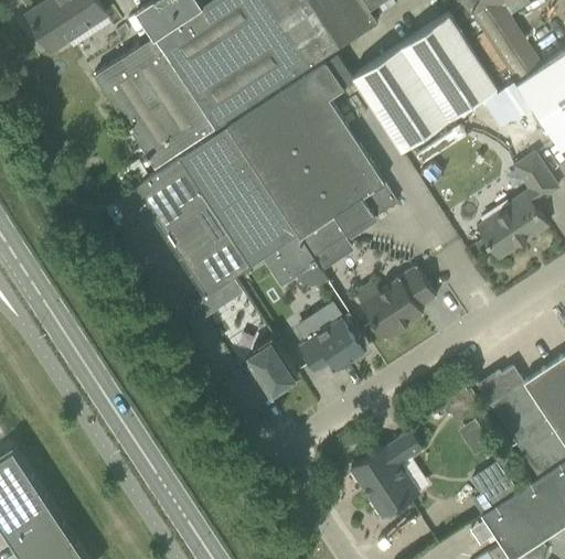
[(52,0),(28,17),(51,53),(105,17),(94,0),(52,0)]
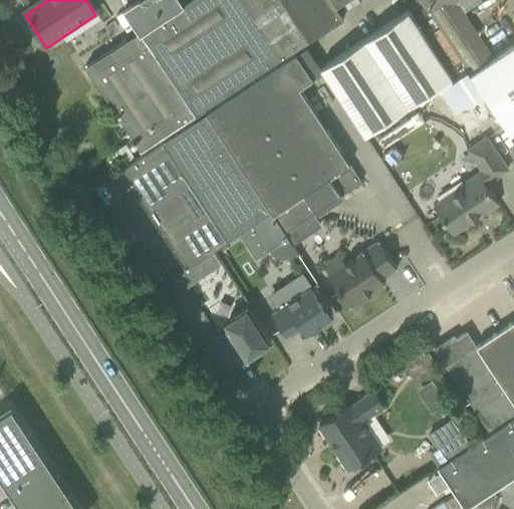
[(336,11),(328,0),(194,0),(179,10),(171,0),(150,0),(147,3),(144,0),(124,13),(140,35),(85,71),(141,157),(158,145),(294,54),(307,46),(343,22),(336,11)]
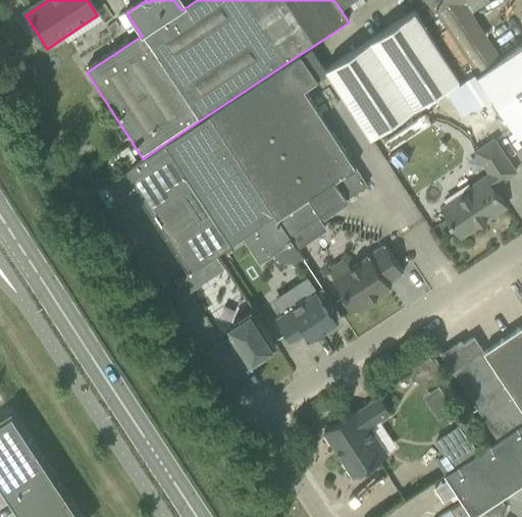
[(333,0),(342,11),(357,0),(333,0)]
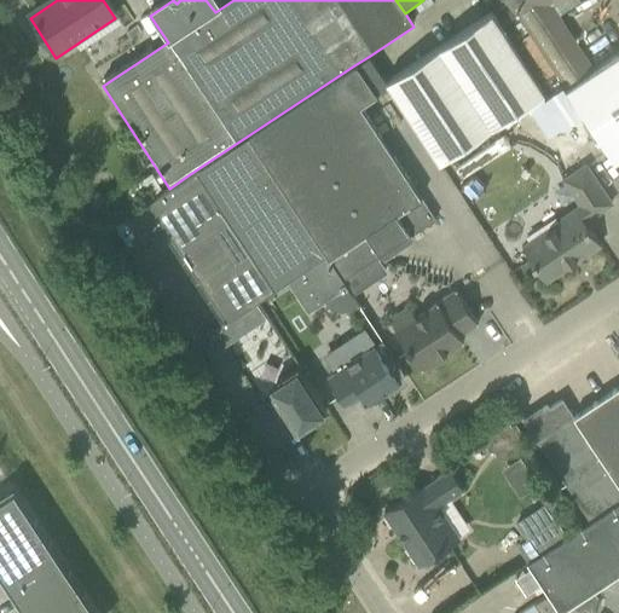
[(571,41),(548,6),(553,3),(556,6),(565,0),(504,0),(521,24),(544,58),(571,41)]
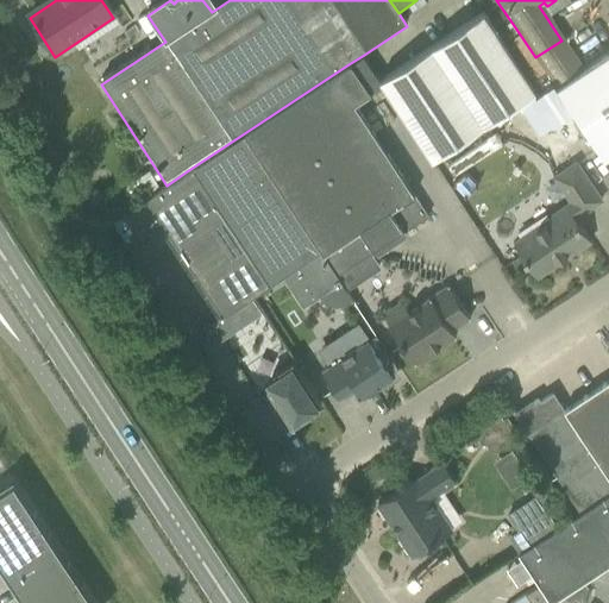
[(483,17),(380,85),(432,164),(535,95),(483,17)]
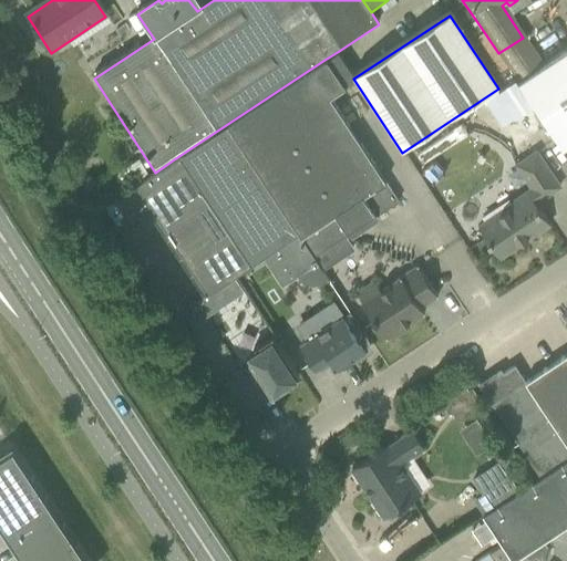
[(566,53),(543,69),(523,38),(498,53),(519,85),(563,152),(566,147),(566,53)]
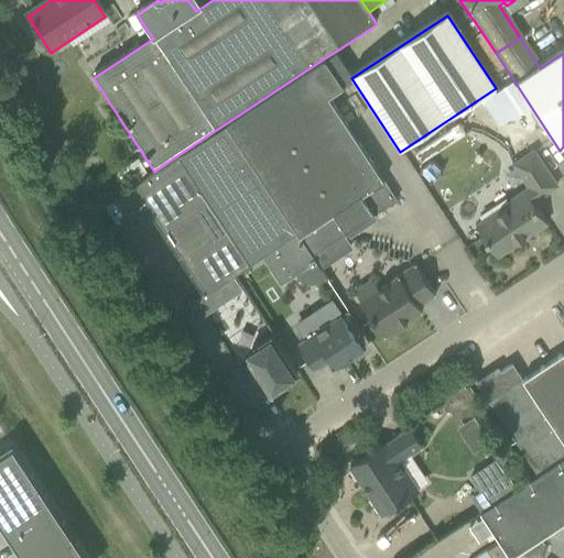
[(344,91),(325,63),(226,128),(312,260),(397,204),(328,101),(344,91)]
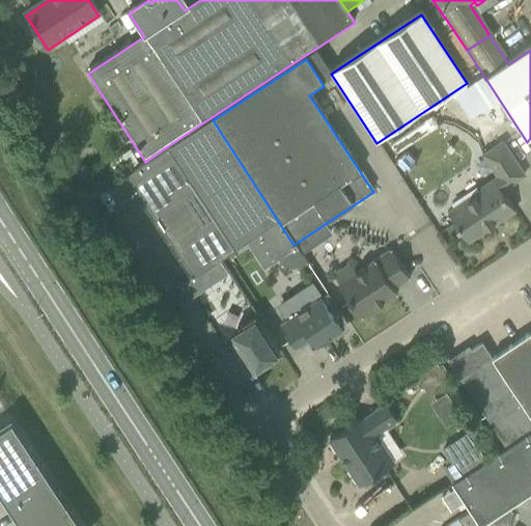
[(294,245),(213,120),(165,151),(167,155),(232,257),(248,247),(264,271),(266,271),(297,250),(294,245)]
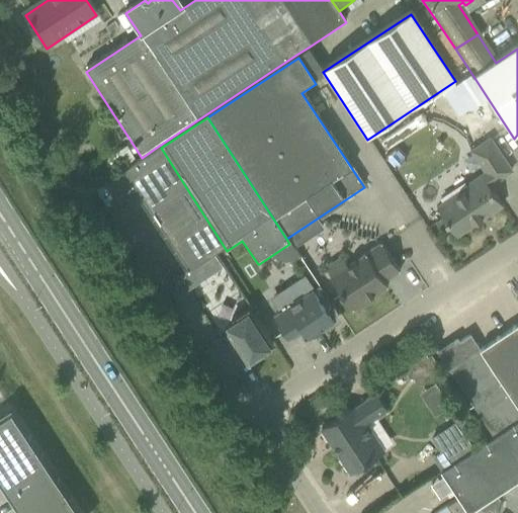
[(456,239),(502,208),(489,189),(512,174),(490,142),(471,155),(487,177),(437,210),(456,239)]
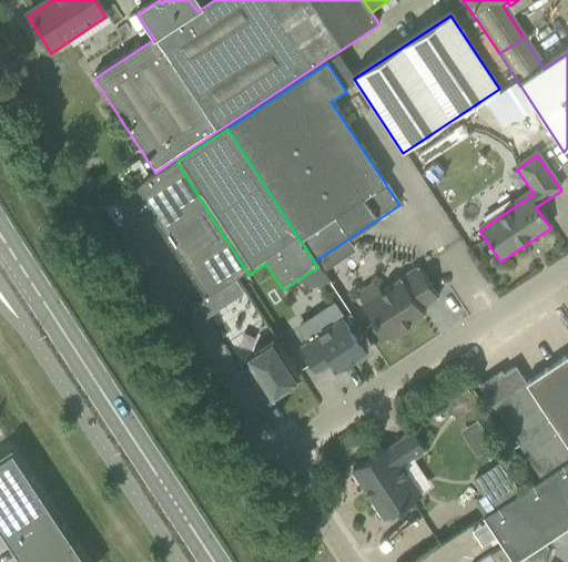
[(249,275),(179,165),(133,194),(203,303),(204,304),(235,284),(249,275)]
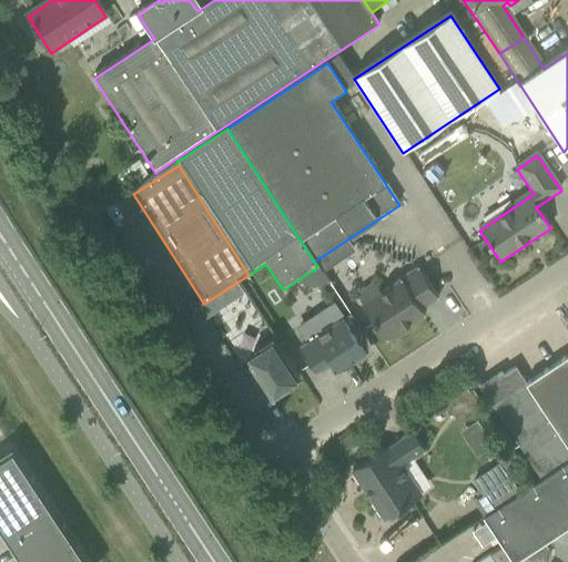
[(373,284),(356,296),(386,343),(391,339),(393,343),(405,335),(403,331),(425,317),(417,306),(433,296),(437,302),(438,300),(418,271),(381,296),(373,284)]
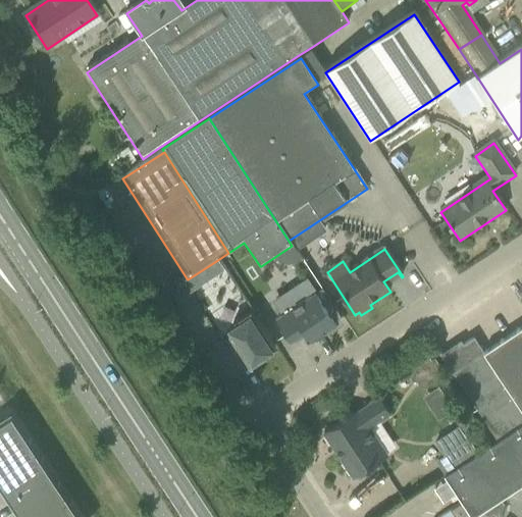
[(187,278),(180,281),(190,296),(224,273),(216,261),(188,279),(187,278)]
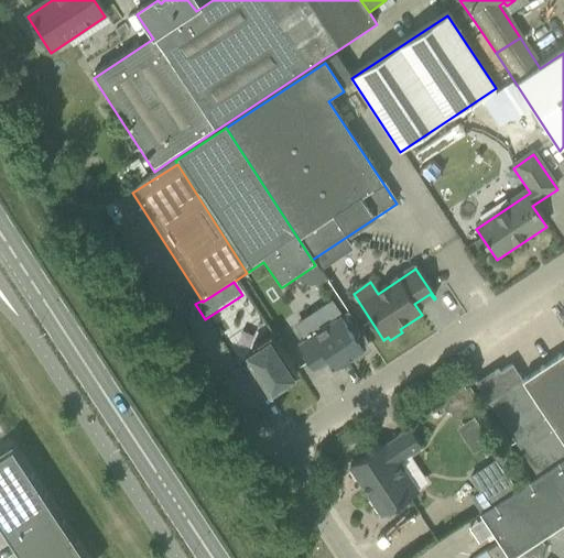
[(332,305),(294,329),(304,343),(299,348),(313,370),(328,360),(336,372),(364,353),(360,349),(368,345),(348,315),(342,319),(332,305)]
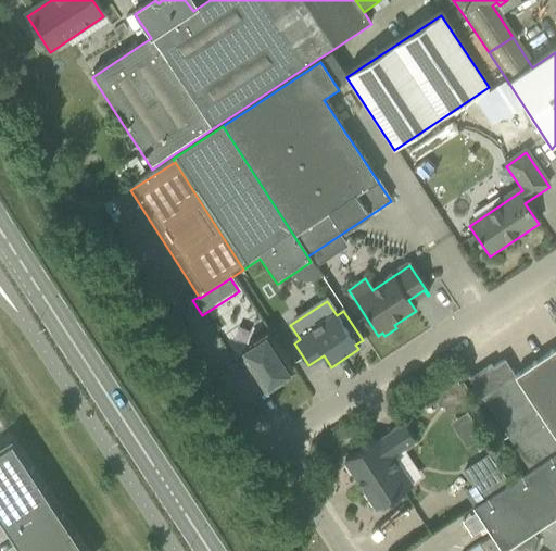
[(289,374),(292,372),(267,334),(254,342),(256,346),(244,353),(247,357),(243,359),(266,393),(283,383),(281,380),(289,375),(289,374)]
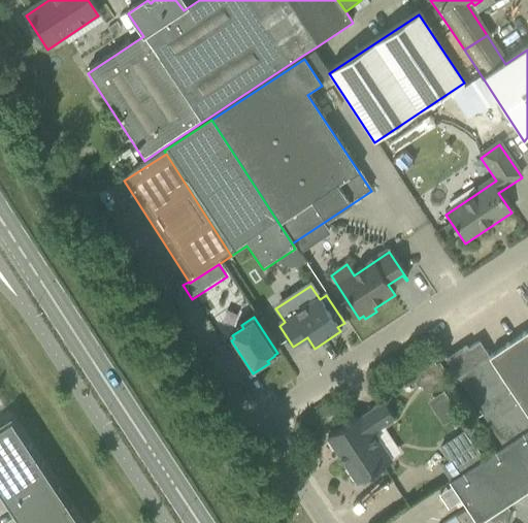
[(527,333),(489,359),(527,418),(527,333)]
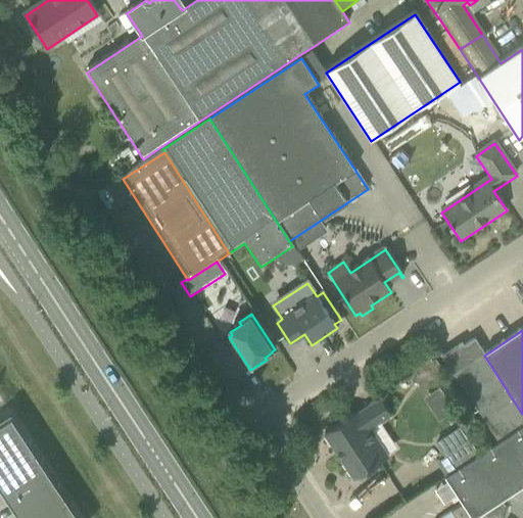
[(454,377),(497,445),(522,427),(522,416),(518,409),(475,340),(463,348),(459,347),(442,359),(454,377)]
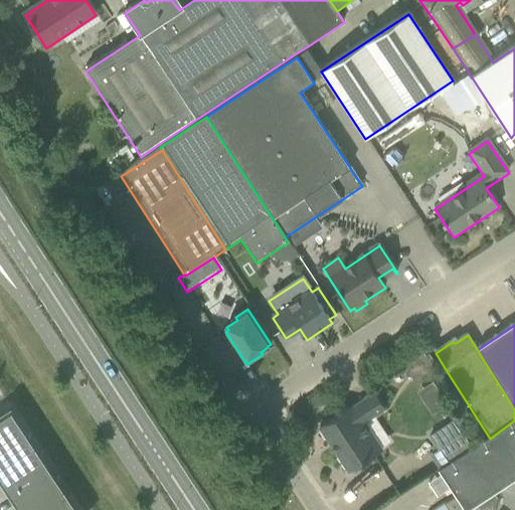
[(412,384),(420,385),(423,381),(428,382),(438,376),(432,368),(435,366),(425,353),(400,369),(405,378),(411,378),(412,384)]
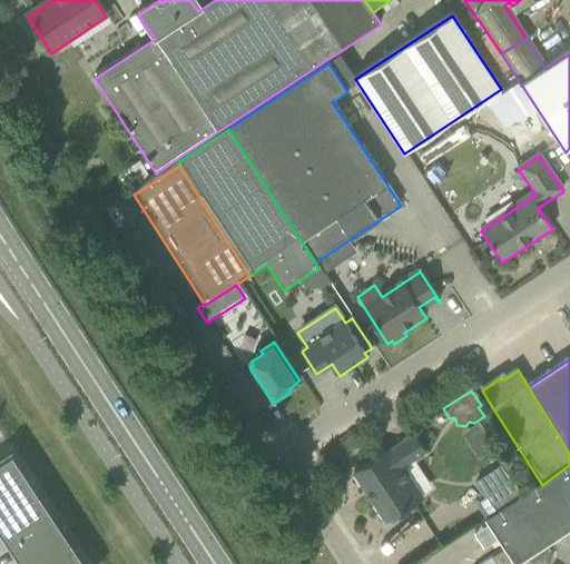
[(404,512),(414,505),(422,500),(410,482),(401,467),(405,464),(408,467),(414,463),(416,466),(424,459),(423,457),(425,455),(413,437),(391,453),(391,452),(353,476),(385,524),(404,512)]
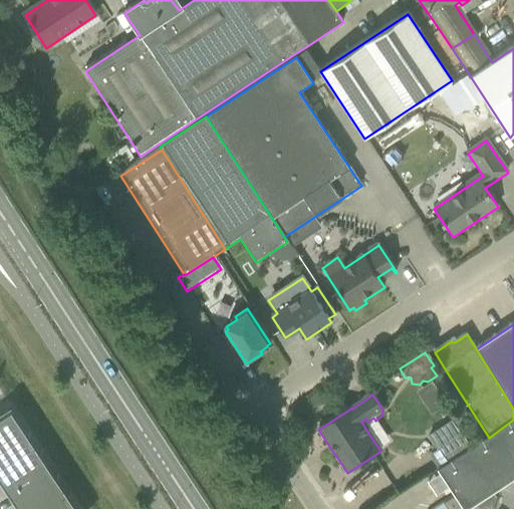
[(0,473),(36,449),(29,437),(27,438),(10,413),(0,420),(0,473)]
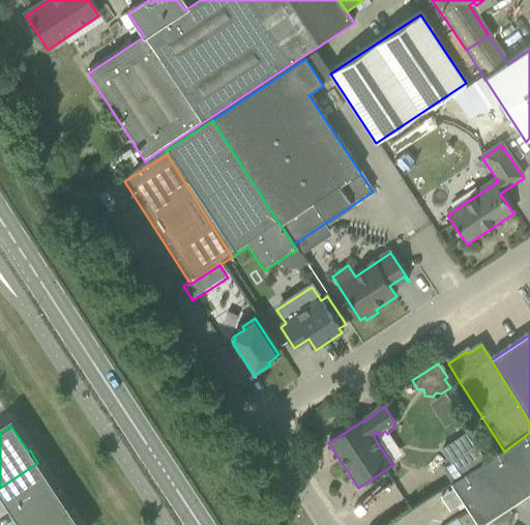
[(529,433),(504,451),(484,464),(452,486),(450,487),(469,515),(458,522),(459,524),(494,524),(492,521),(529,495),(529,433)]
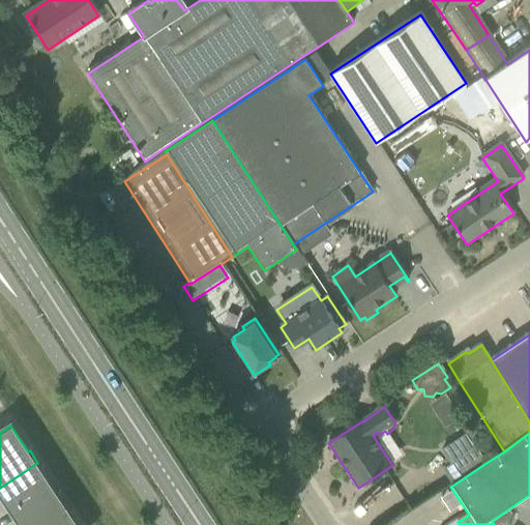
[(466,436),(441,453),(450,466),(443,471),(452,486),(484,464),(466,436)]
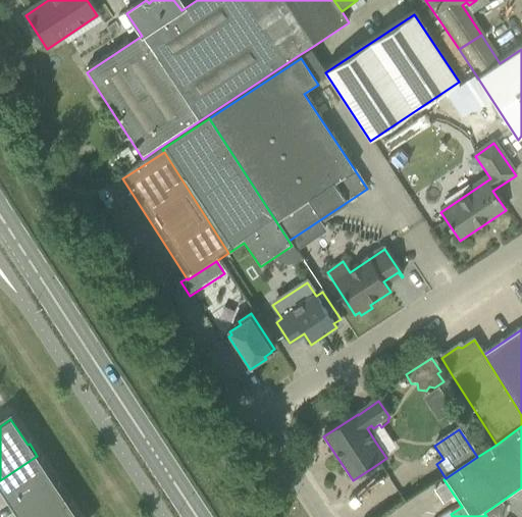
[(37,456),(0,480),(0,488),(18,516),(28,516),(62,493),(58,486),(56,488),(40,463),(42,462),(37,456)]
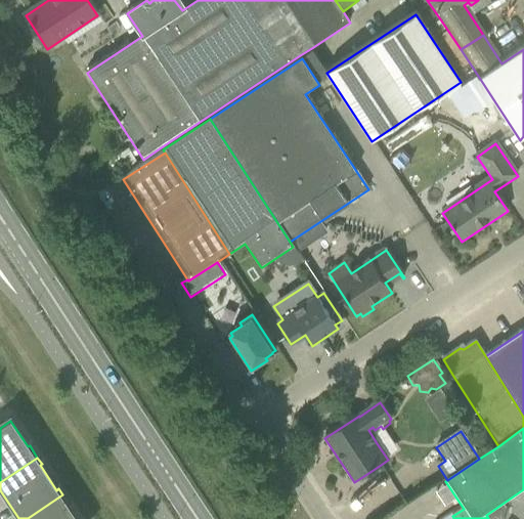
[(62,494),(28,518),(75,518),(69,509),(71,507),(62,494)]
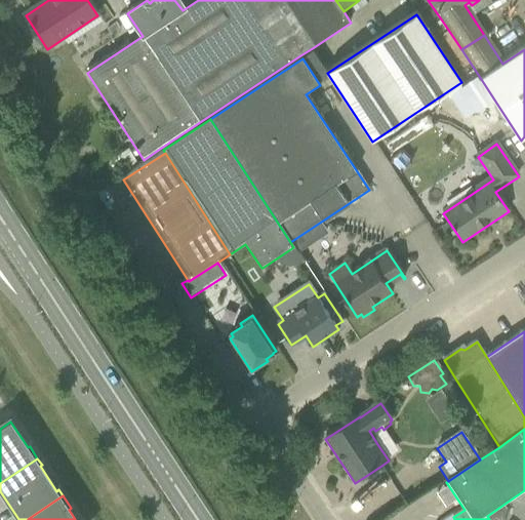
[(9,519),(1,502),(0,502),(0,519),(9,519)]
